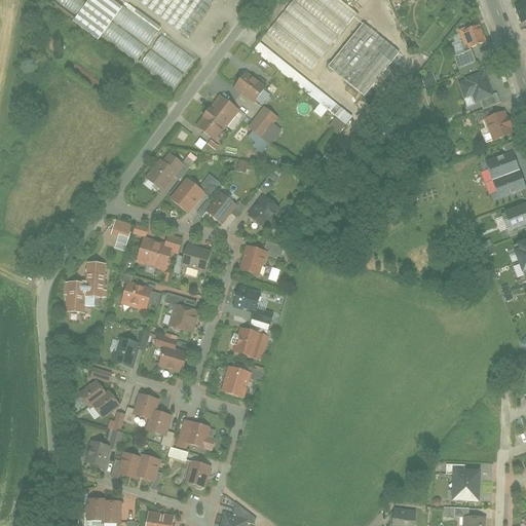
[(87,0),(89,1),(86,4),(80,0),(58,0),(79,14),(74,23),(99,41),(104,34),(177,87),(185,74),(112,22),(114,20),(187,72),(194,61),(122,9),(110,0),(87,0)]
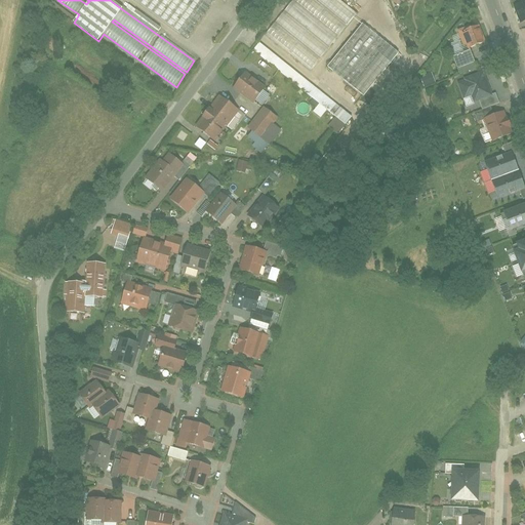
[(135,0),(183,34),(207,0),(135,0)]
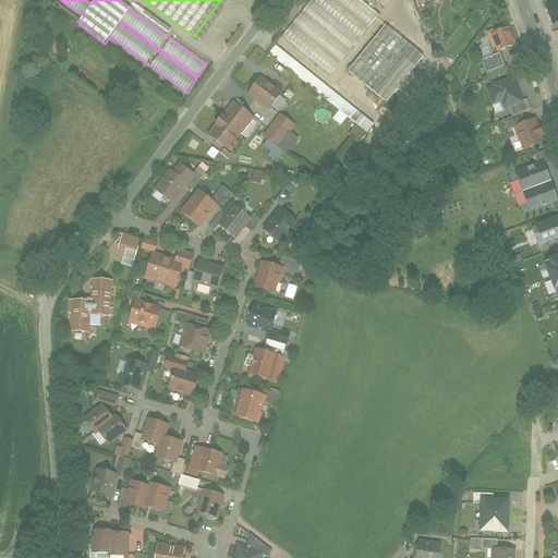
[(378,14),(361,0),(312,0),(283,37),(330,74),(378,14)]
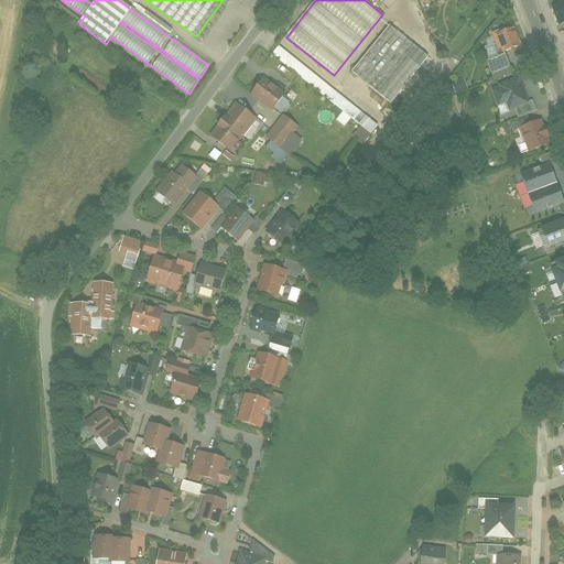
[(563,3),(553,8),(560,25),(563,23),(563,3)]
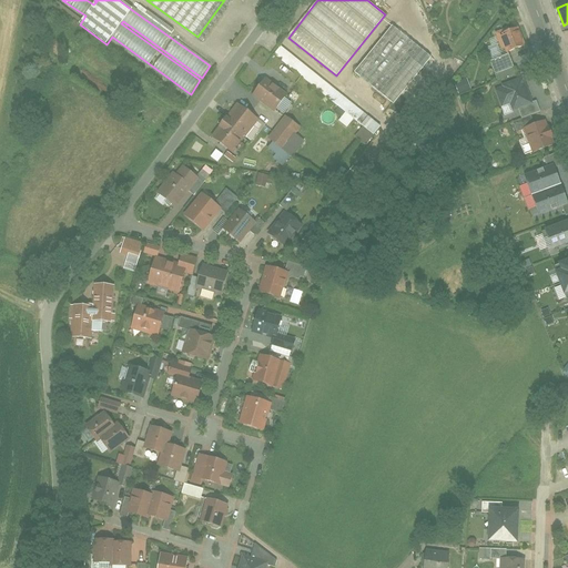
[(430,58),(392,27),(355,73),(394,103),(430,58)]
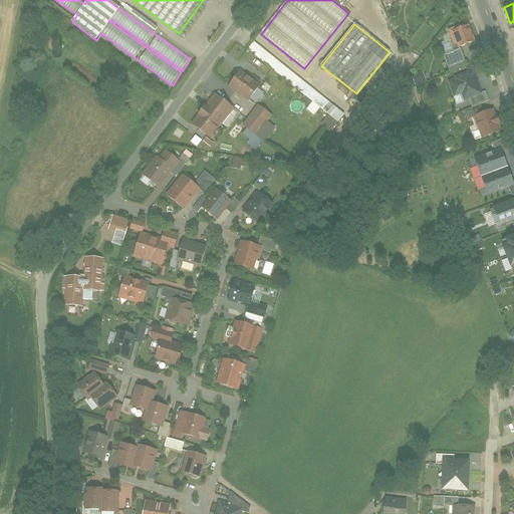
[(476,42),(470,26),(460,30),(458,26),(448,30),(453,44),(457,43),(459,49),(476,42)]
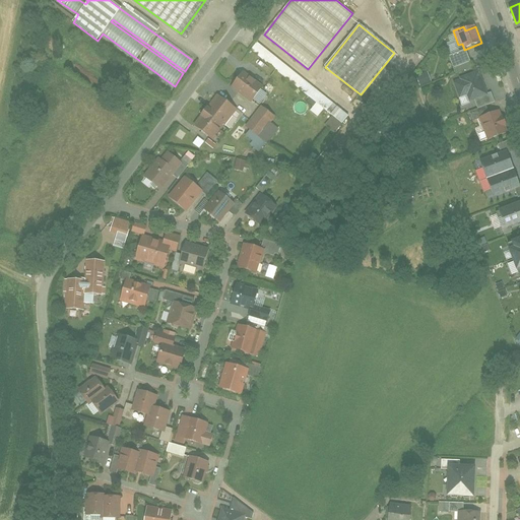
[(248,51),(315,102),(308,111),(317,117),(322,110),(330,116),(324,125),(333,133),(347,114),(254,43),(248,51)]
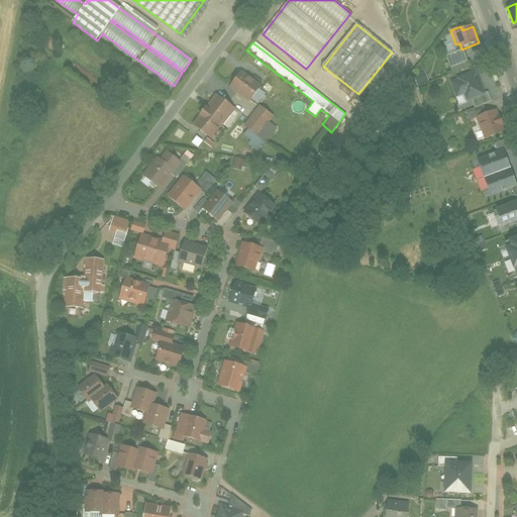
[(264,88),(242,71),(228,88),(249,105),(264,88)]
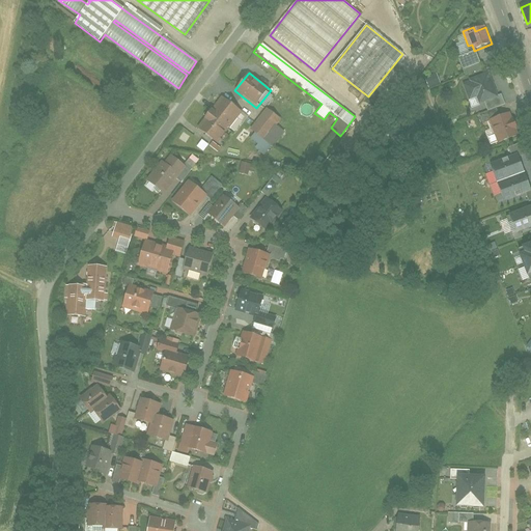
[(499,98),(490,73),(470,80),(471,83),(463,85),(469,101),(476,99),(479,105),(499,98)]
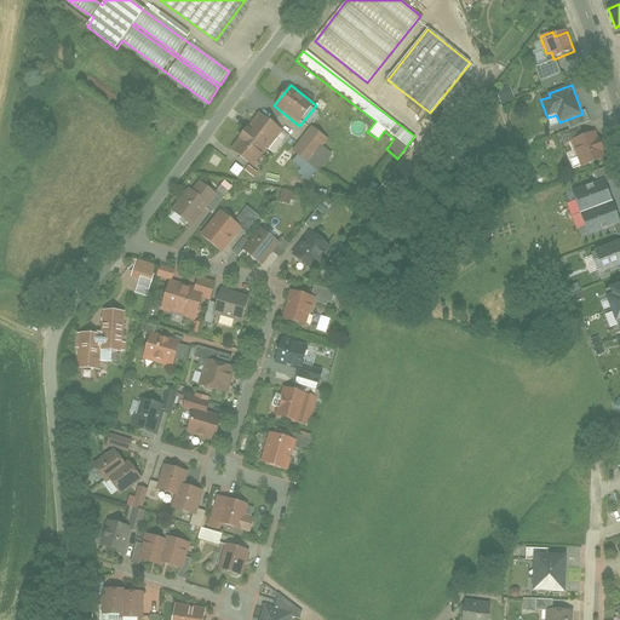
[(494,92),(499,104),(512,98),(507,86),(494,92)]
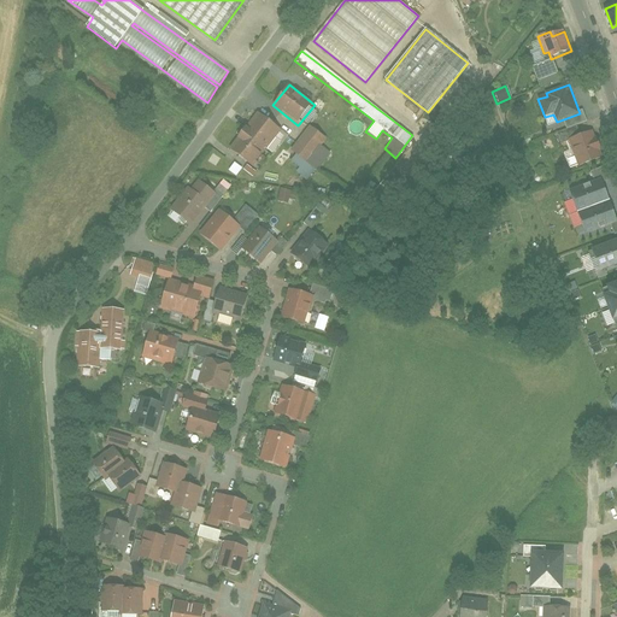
[(283,134),(257,113),(245,130),(241,128),(233,137),(236,140),(228,151),(254,171),(283,134)]
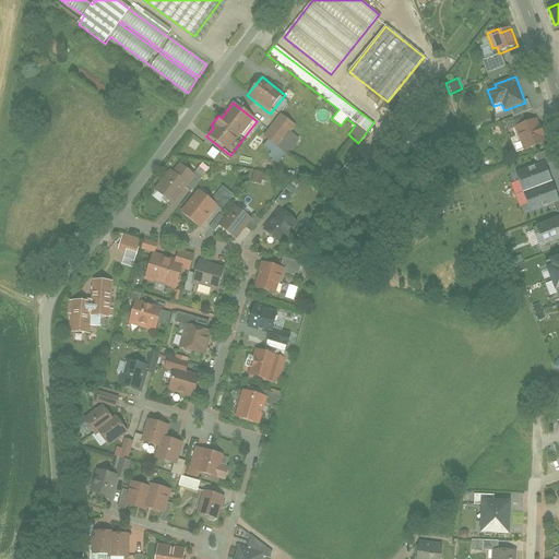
[(293,123),(282,115),(263,138),(268,141),(263,146),(273,154),(277,149),(287,155),(299,140),(287,131),(293,123)]
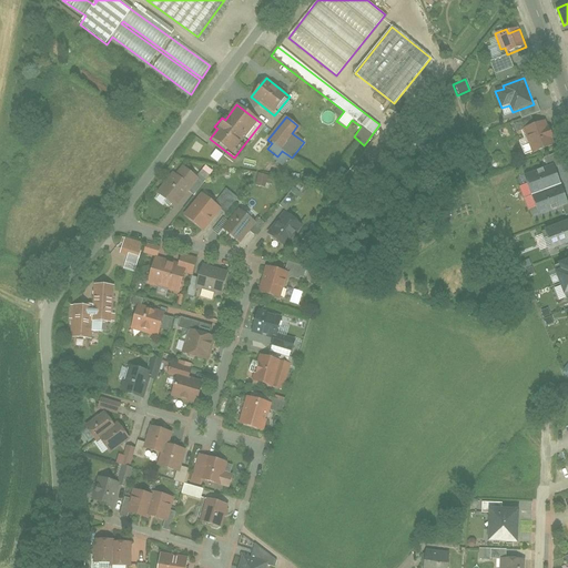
[(556,146),(546,122),(524,131),(533,155),(556,146)]
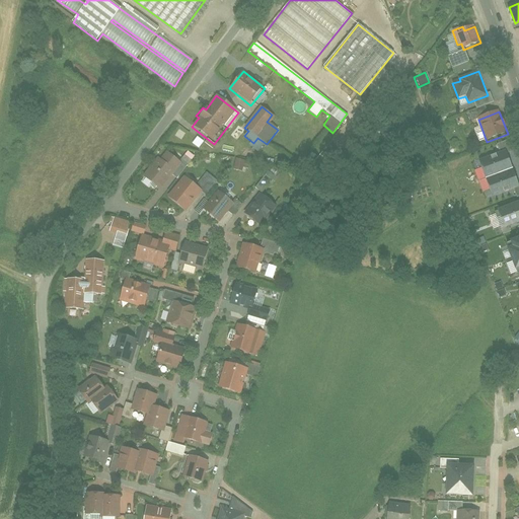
[(205,143),(198,138),(193,145),(200,150),(205,143)]
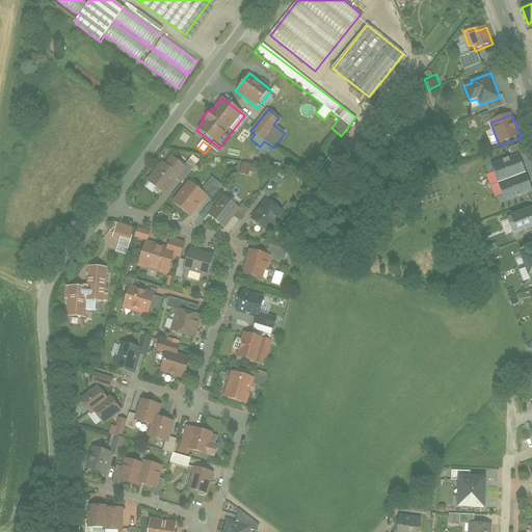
[(190,167),(171,153),(148,186),(166,200),(190,167)]
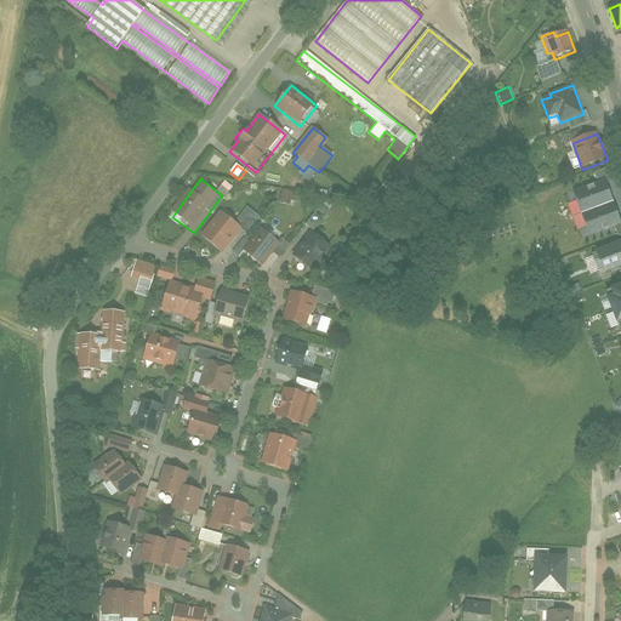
[(614,203),(605,181),(574,193),(582,215),(614,203)]
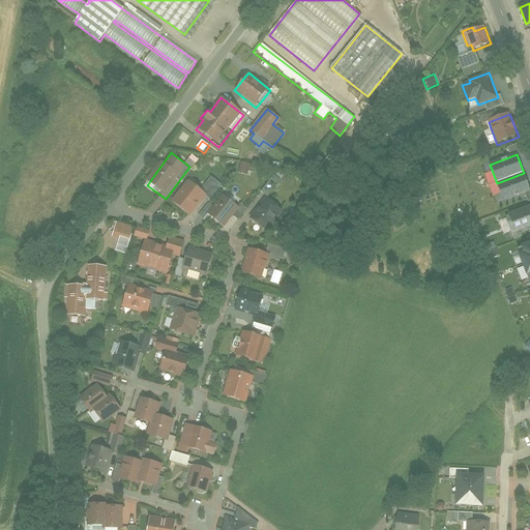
[(251,166),(240,165),(239,175),(249,176),(251,166)]
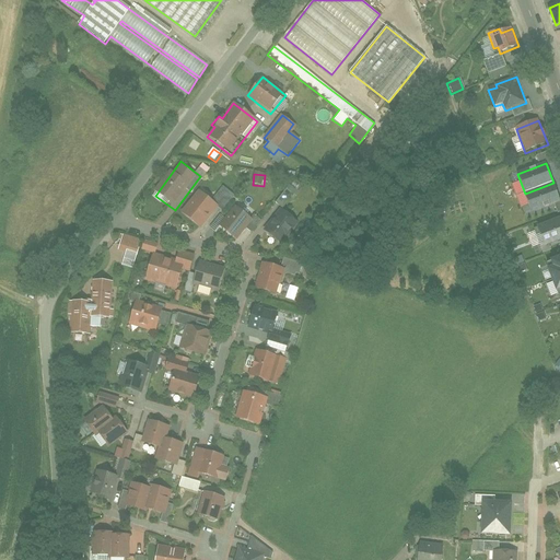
[(559,202),(559,200),(553,183),(525,194),(532,213),(559,202)]
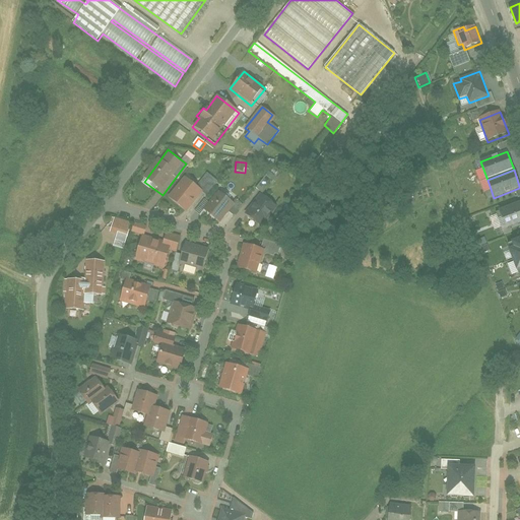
[(271,182),(267,177),(254,190),(259,194),(271,182)]
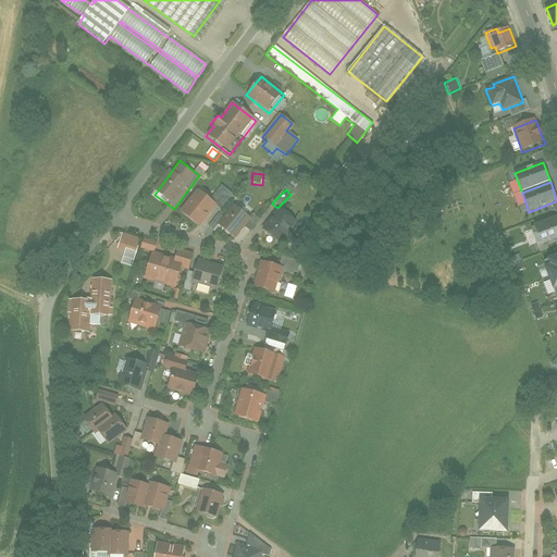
[(215,205),(198,190),(180,214),(198,227),(215,205)]
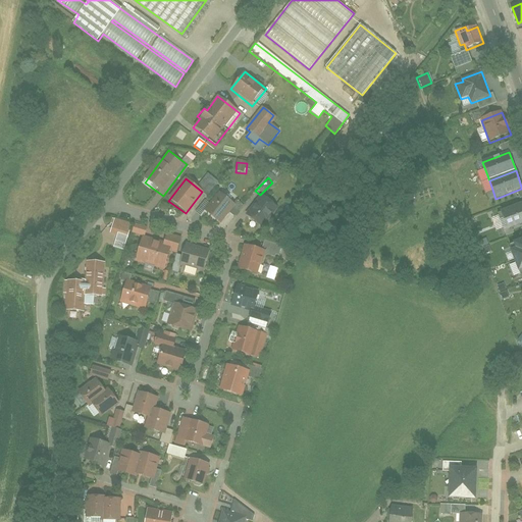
[(238,203),(222,190),(204,212),(218,224),(238,203)]
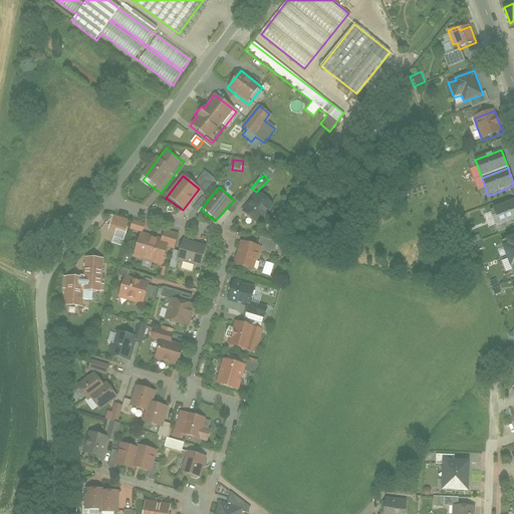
[(273,207),(257,193),(239,213),(256,227),(273,207)]
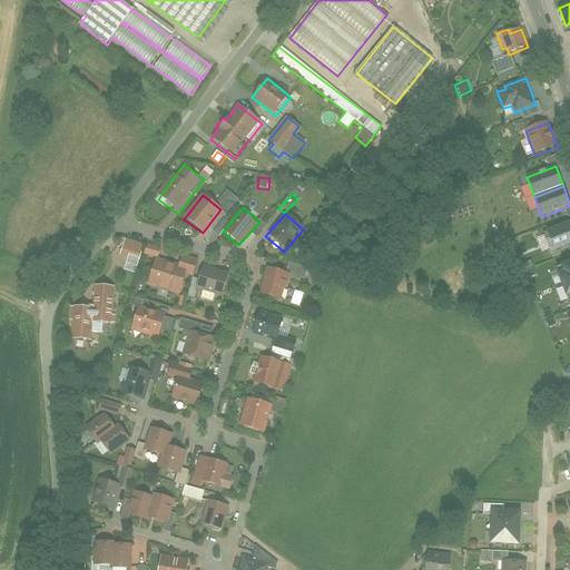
[(569,223),(559,227),(567,248),(569,246),(569,223)]
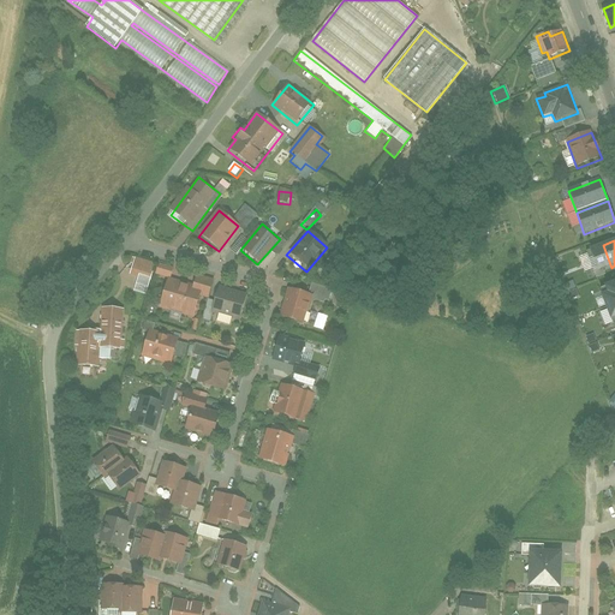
[(603,245),(590,250),(597,273),(611,268),(603,245)]
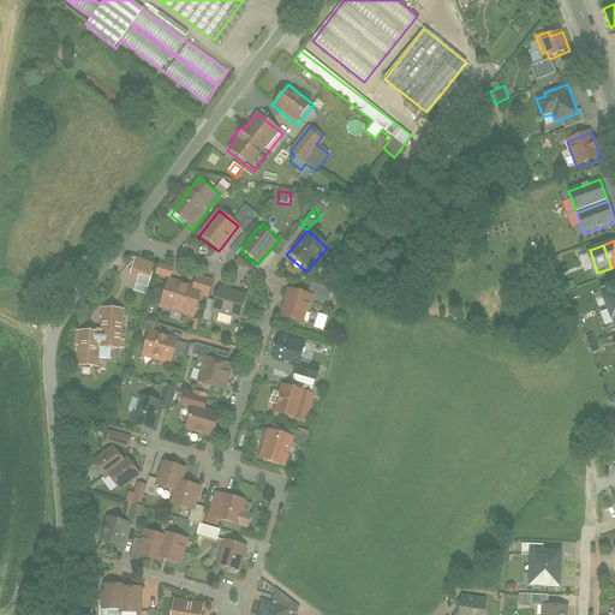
[(160,269),(137,260),(131,274),(154,282),(160,269)]
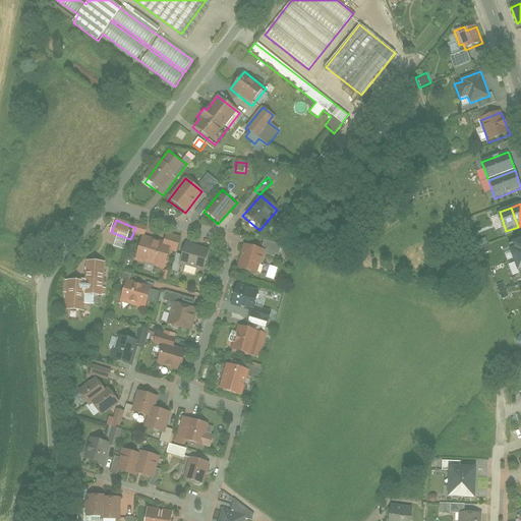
[(159,242),(142,238),(136,262),(165,269),(171,246),(177,248),(179,239),(161,234),(159,242)]
